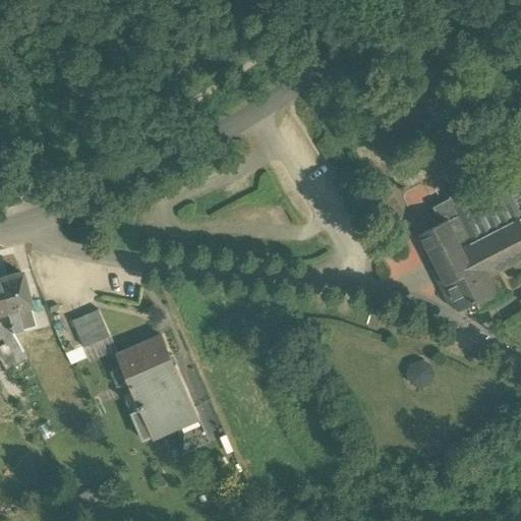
[(520,211),(505,181),(443,214),(448,223),(421,237),(436,266),(442,277),(461,312),(478,303),(481,309),(503,299),(498,291),(491,278),(505,271),(520,262),(520,211)]
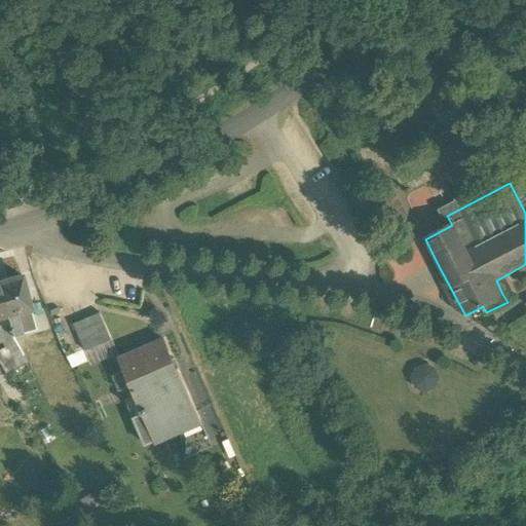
[(446,279),(440,268),(435,268),(440,279),(446,279)]
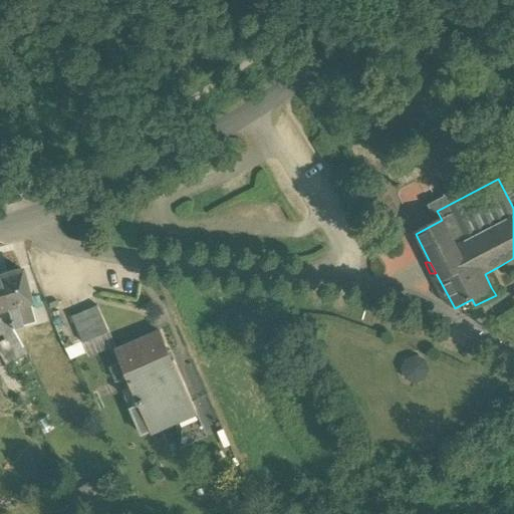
[(19,267),(0,271),(0,284),(6,306),(20,302),(29,300),(19,267)]
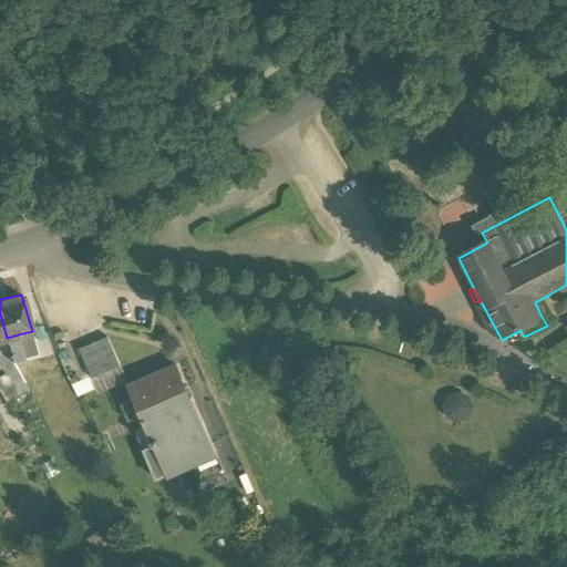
[(549,295),(535,302),(542,317),(552,308),(549,295)]
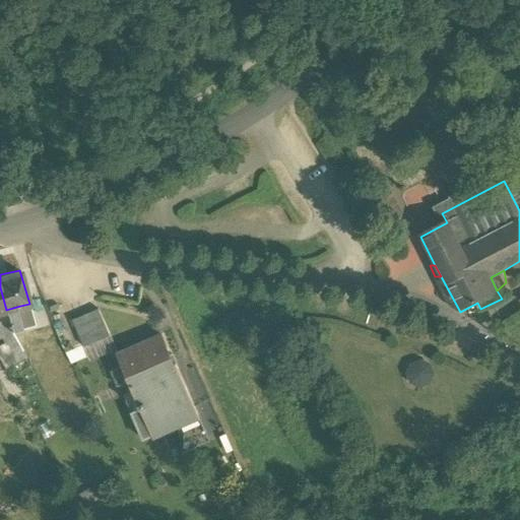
[(20,306),(6,310),(12,330),(26,326),(20,306)]
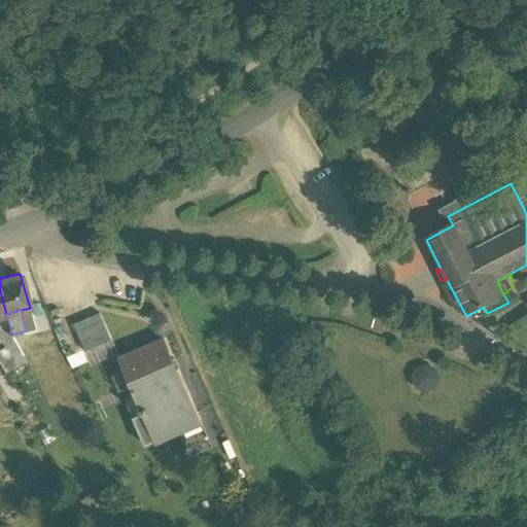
[(102,312),(76,322),(88,349),(114,339),(102,312)]
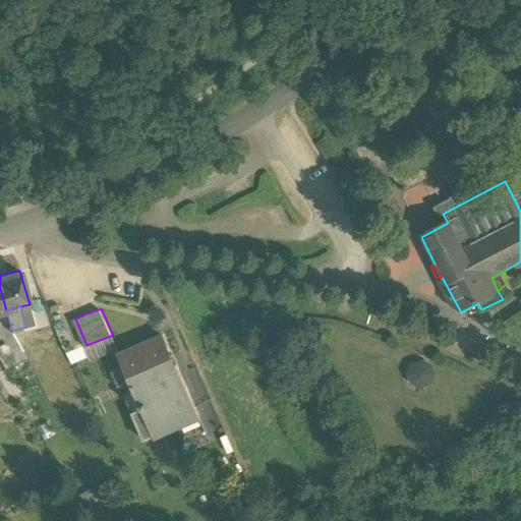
[(6,310),(0,310),(0,336),(2,336),(13,334),(12,331),(6,310)]
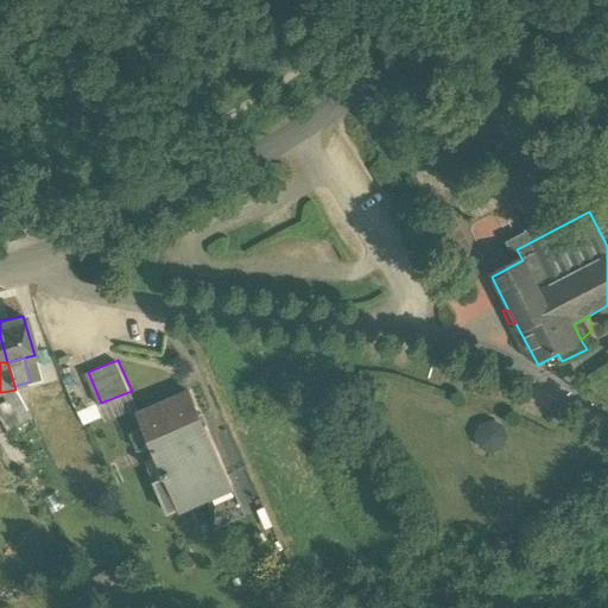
[(31,381),(14,386),(16,390),(27,410),(37,405),(31,381)]
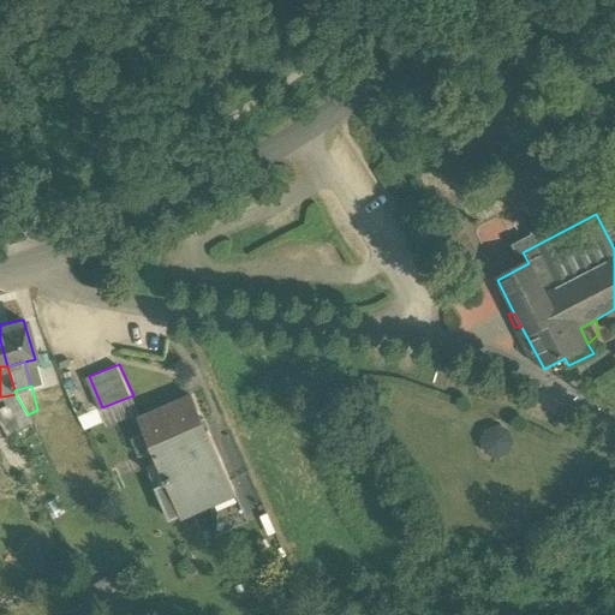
[(55,387),(40,392),(46,417),(61,412),(55,387)]
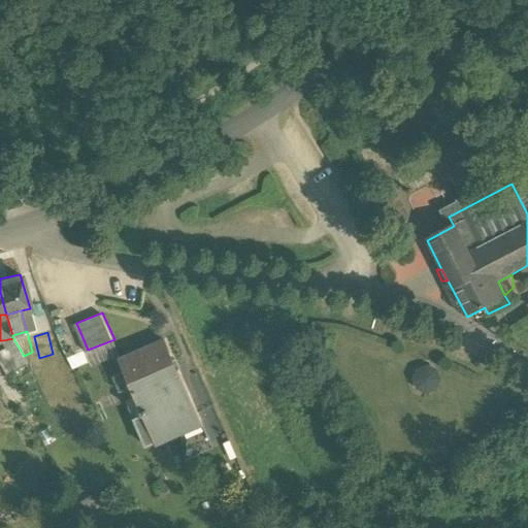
[(13,338),(2,340),(6,348),(18,368),(28,363),(24,356),(13,338)]
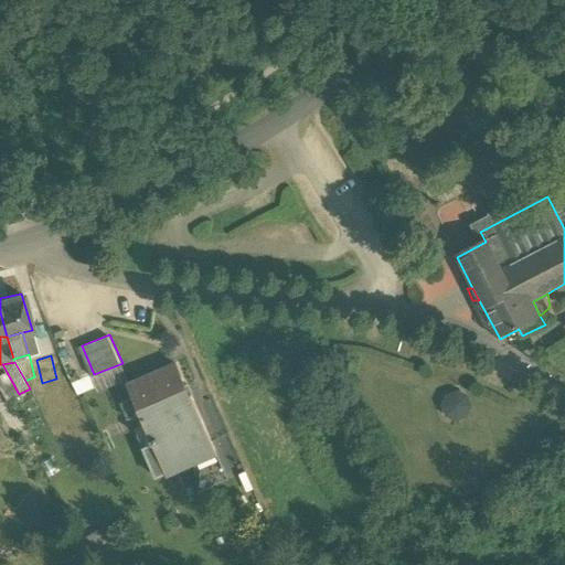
[(193,397),(178,364),(131,384),(170,472),(219,451),(194,397),(193,397)]
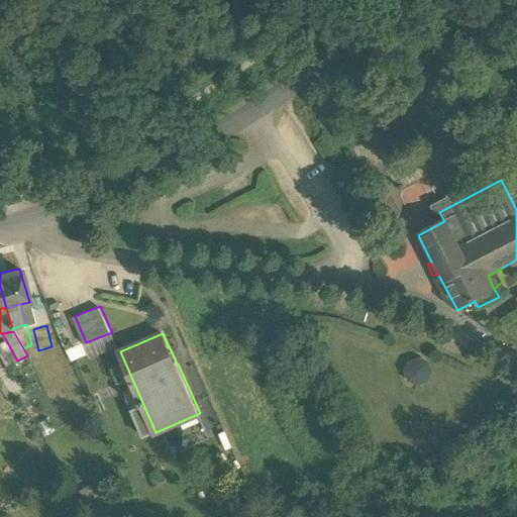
[(17,360),(6,340),(0,342),(0,354),(6,366),(17,360)]
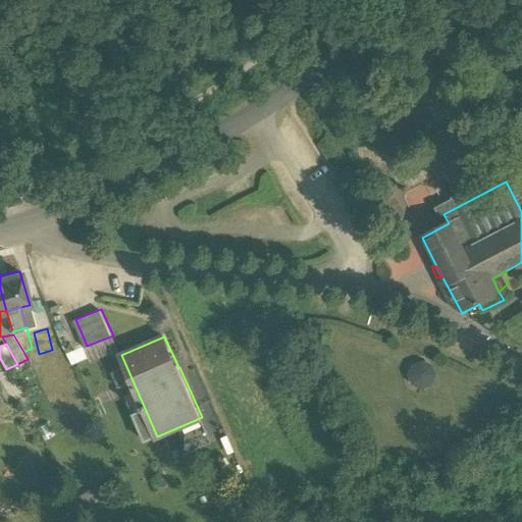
[(421,357),(411,374),(429,385),(439,368),(421,357)]
